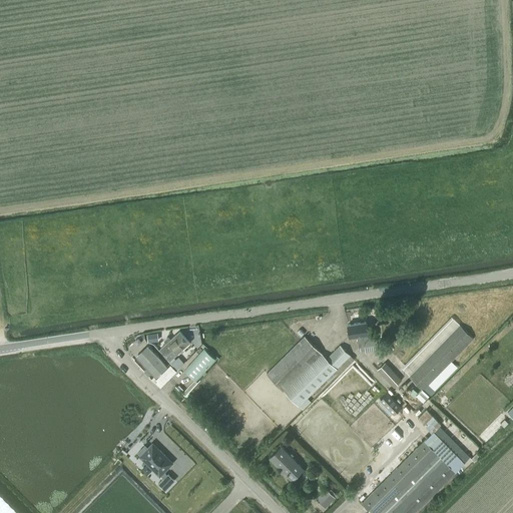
[(368,334),(366,323),(348,326),(350,338),(358,337),(359,348),(360,347),(364,347),(377,345),(375,333),(368,334)]
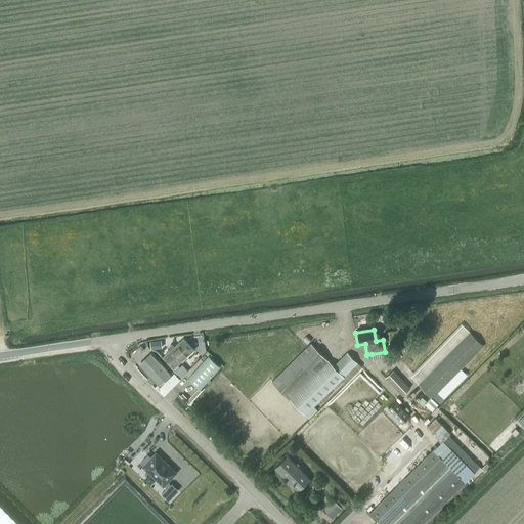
[(432,397),(428,401),(426,403),(433,409),(466,376),(460,368),(483,345),(470,332),(419,385),(432,397)]
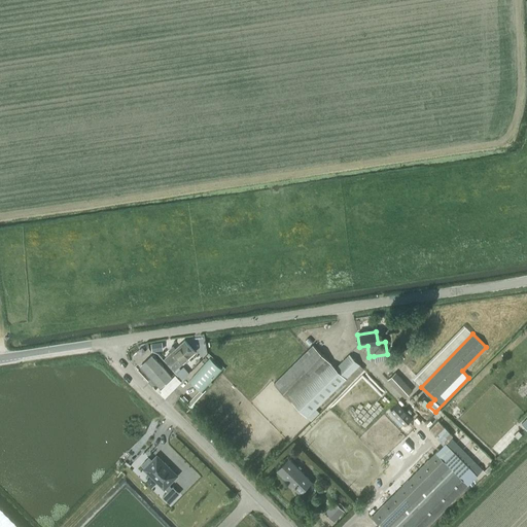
[(173,346),(172,347),(171,348),(170,348),(170,349),(169,349),(169,350),(168,351),(171,353),(167,358),(176,369),(196,351),(185,340),(176,349),(173,346)]
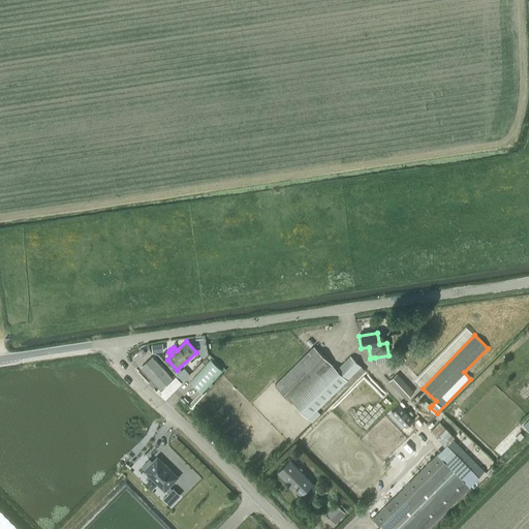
[(336,369),(313,347),(275,385),(308,418),(361,366),(350,355),(336,369)]
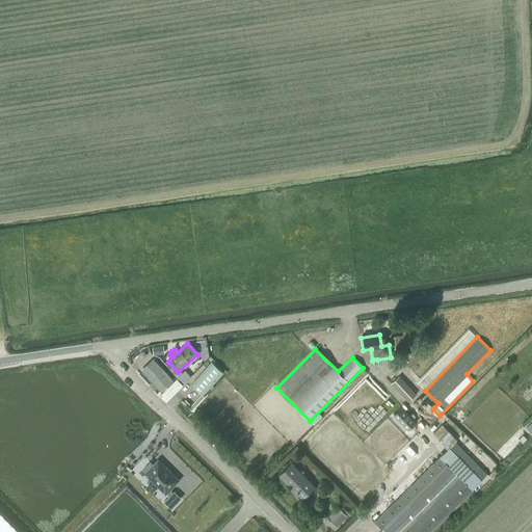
[(148,362),(141,367),(154,380),(152,382),(156,387),(157,386),(161,390),(168,383),(173,379),(153,356),(148,362)]
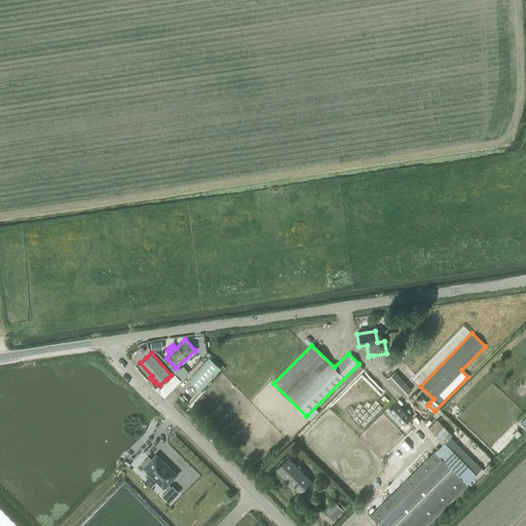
[(220,367),(210,358),(190,379),(200,388),(220,367)]
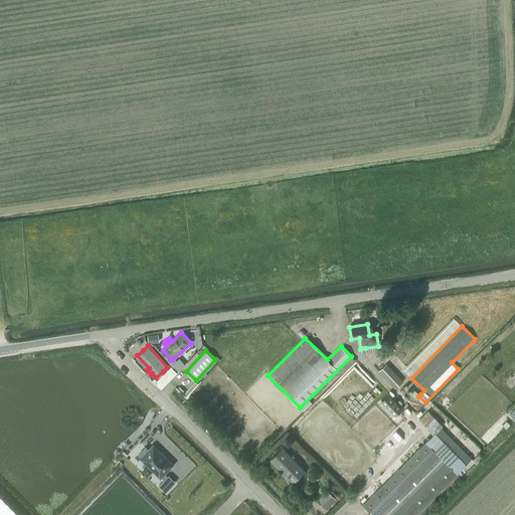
[(414,358),(406,367),(411,371),(419,363),(414,358)]
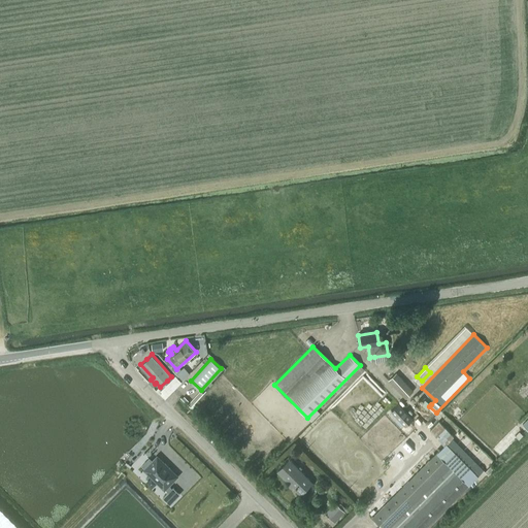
[(390,380),(406,397),(414,391),(397,373),(390,380)]
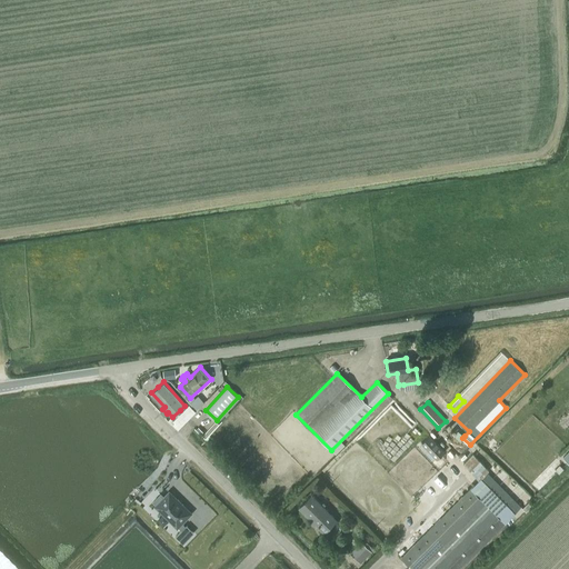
[(195,411),(189,405),(173,420),(170,418),(168,420),(177,430),(195,411)]
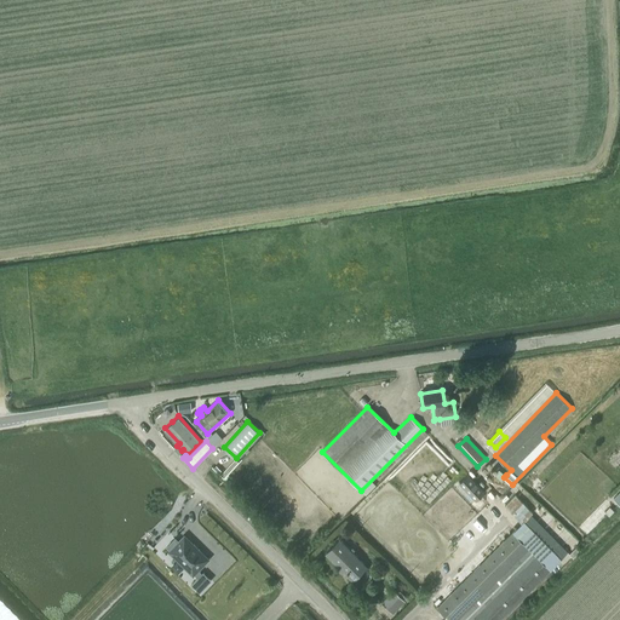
[(476,500),(484,492),(468,476),(459,484),(476,500)]
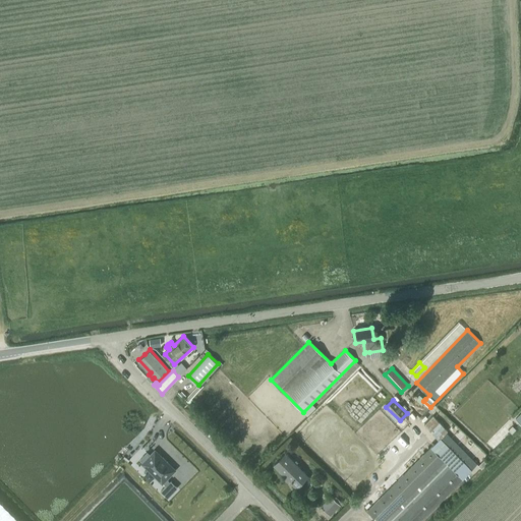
[(424,425),(439,441),(367,511),(377,520),(396,520),(399,519),(400,520),(419,520),(462,479),(462,478),(476,464),(446,432),(448,431),(432,416),(424,425)]
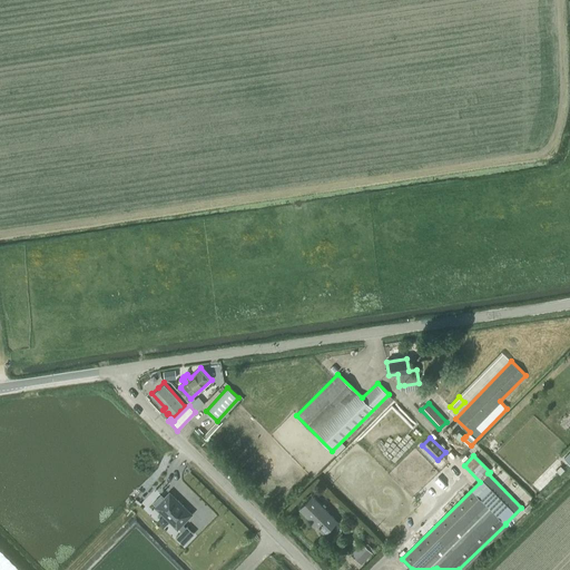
[(184,544),(194,533),(187,527),(186,528),(182,523),(192,514),(184,507),(184,505),(178,500),(178,501),(169,493),(165,498),(161,494),(154,502),(157,505),(156,507),(178,528),(183,531),(177,538),(184,544)]
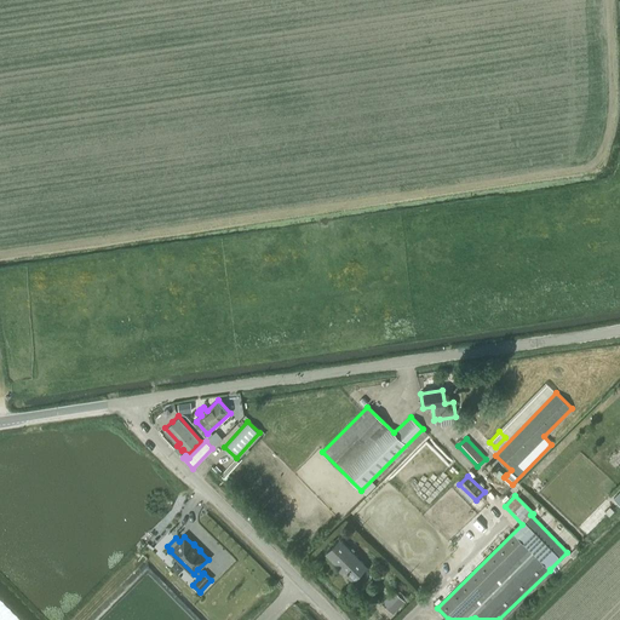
[(326,554),(352,580),(366,567),(339,540),(326,554)]
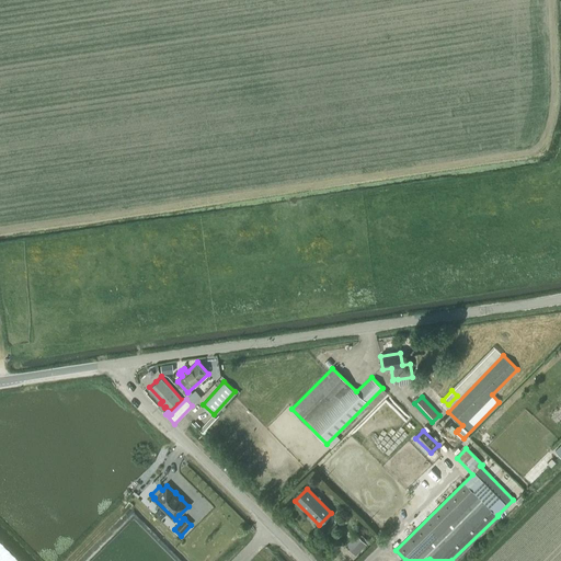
[(366,544),(356,535),(346,546),(356,554),(366,544)]
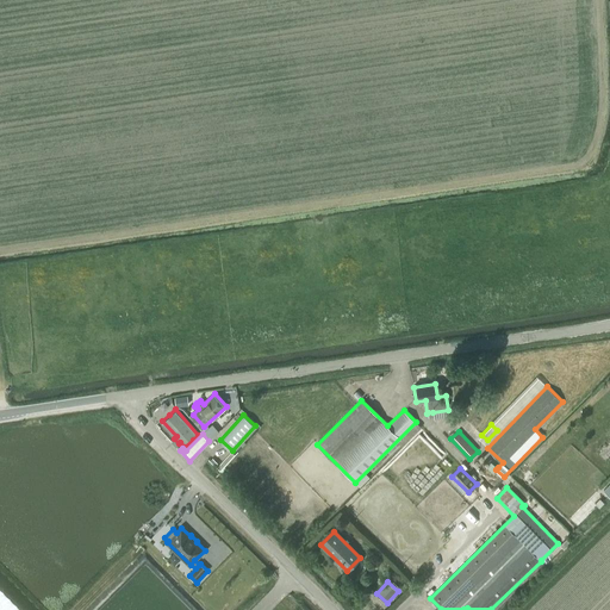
[(0,609),(22,609),(0,587),(0,609)]
